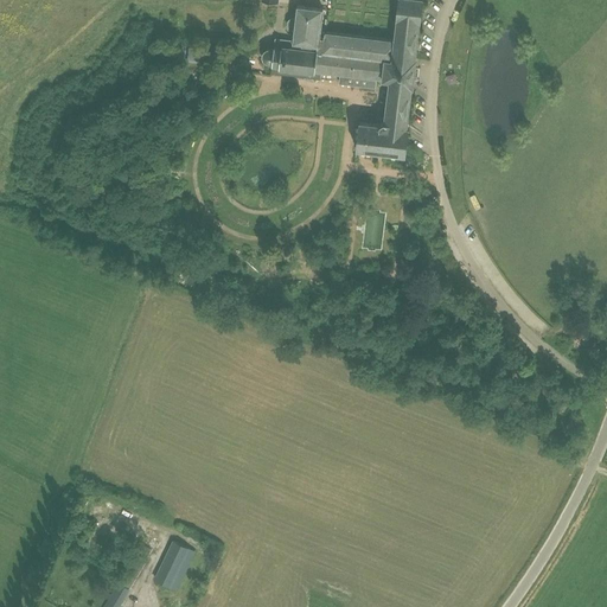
[(274,50),(272,49),(267,50),(264,52),(264,56),(266,59),(269,62),(272,62),(270,71),(304,76),(304,78),(313,80),(314,77),(319,78),(319,71),(339,74),(338,82),(375,87),(376,78),(382,80),(389,80),(384,121),(383,121),(381,123),(381,125),(359,121),(356,148),(374,151),(390,153),(390,152),(406,154),(409,128),(407,127),(411,87),(413,88),(414,78),(416,80),(417,68),(415,68),(416,58),(415,58),(420,21),(421,21),(422,0),(398,0),(396,19),(397,19),(395,39),(325,31),(325,33),(320,32),(323,8),(296,5),(295,18),(292,18),(288,20),(287,26),(291,30),(294,30),(293,40),(275,38),(274,50)]
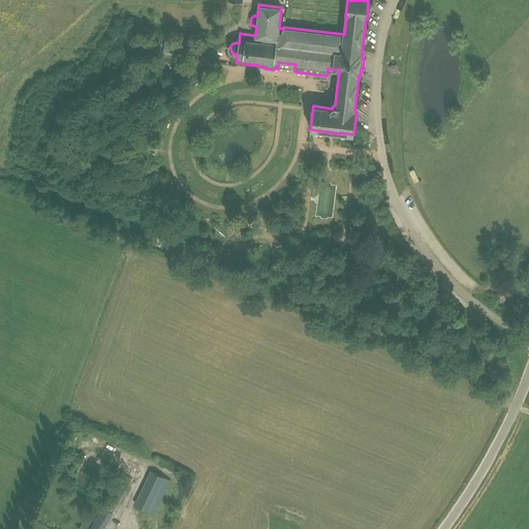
[(170,480),(151,470),(134,505),(155,515),(170,480)]
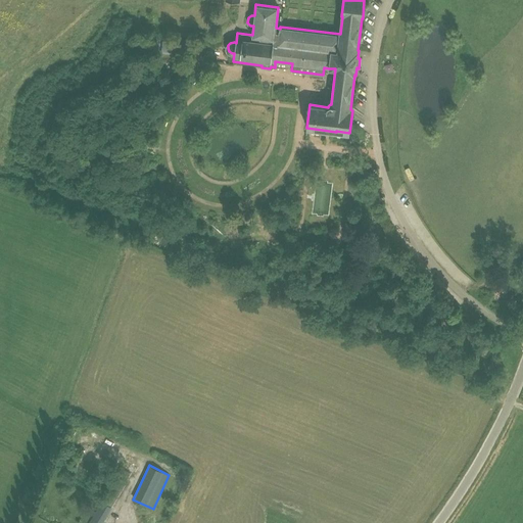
[(101,500),(112,507),(128,481),(126,480),(130,473),(122,469),(117,476),(115,475),(101,500)]
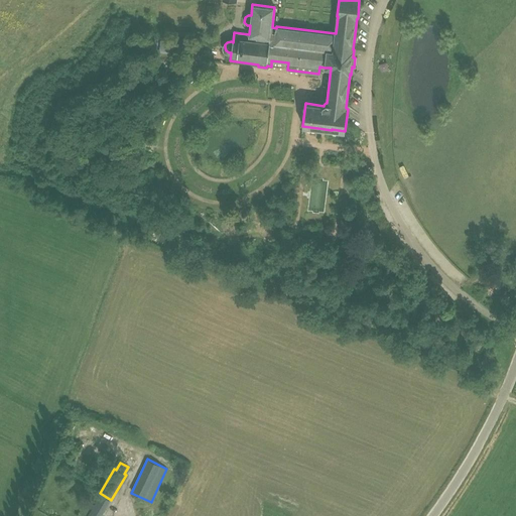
[(88,477),(91,471),(83,468),(81,473),(88,477)]
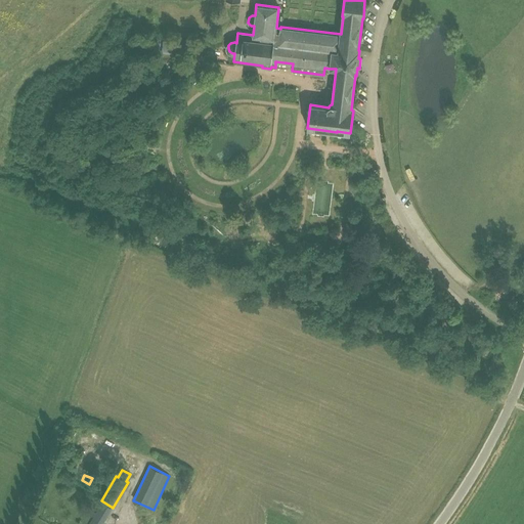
[(102,503),(89,523),(102,523),(112,509),(102,503)]
